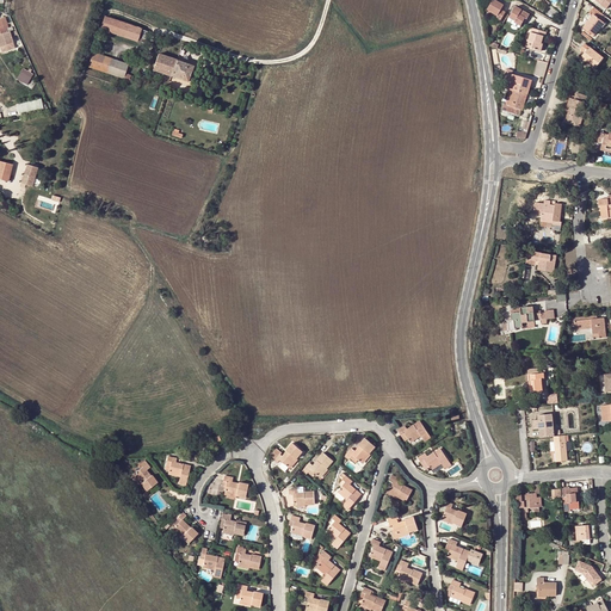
[(491,0),(487,8),(492,12),(497,16),(495,18),(499,20),(504,12),(500,10),(503,5),(495,0),(491,0)]
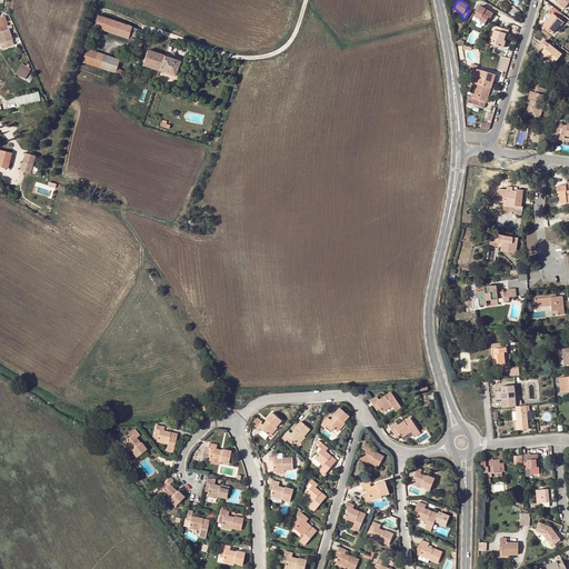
[(480,6),(475,16),(479,19),(478,20),(485,25),(487,20),(489,17),(491,18),(493,13),(480,6)]
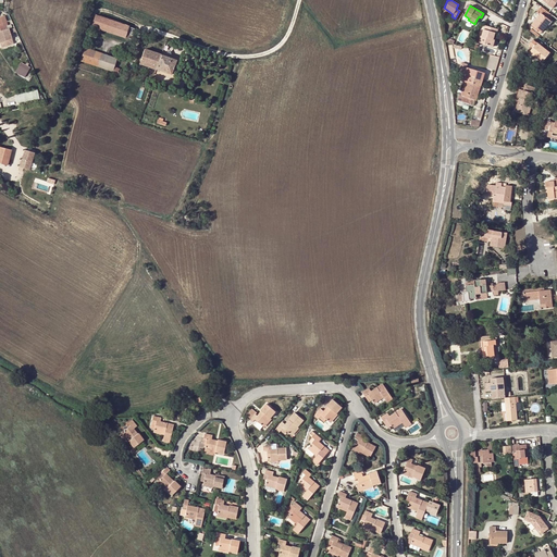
[(541,15),(531,26),(541,34),(551,21),(548,20),(552,16),(541,9),(537,12),(541,15)]
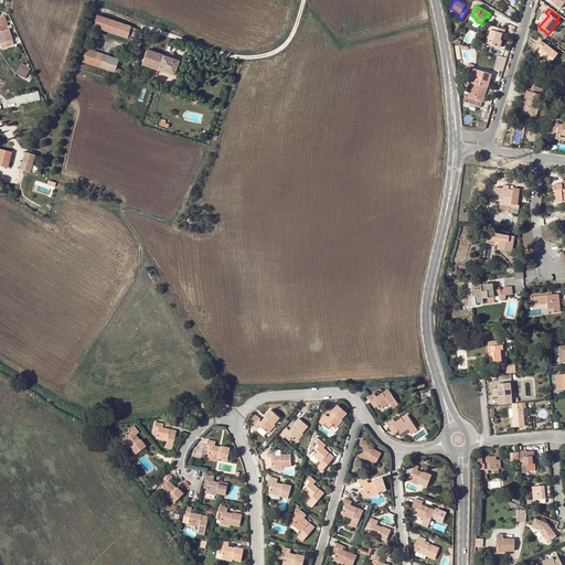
[(0,43),(12,40),(4,16),(0,17),(0,43)]
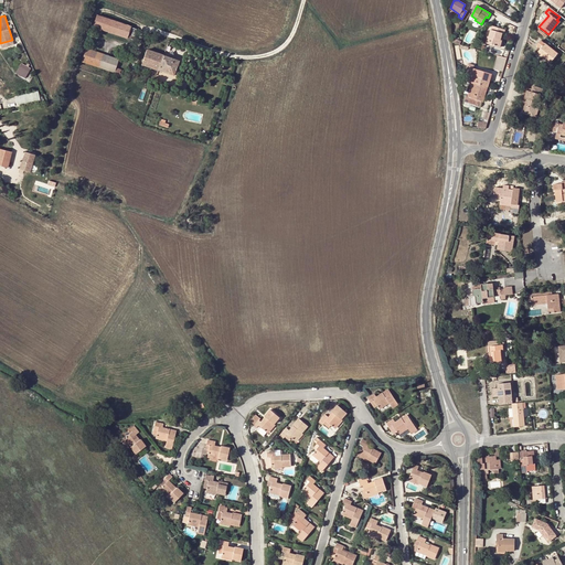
[(137,29),(97,16),(94,27),(134,40),(137,29)]
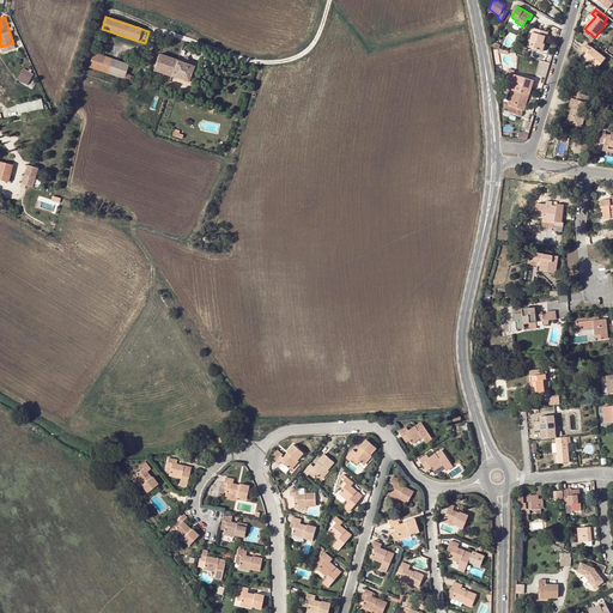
[(516,20),(511,17),(509,20),(521,28),(522,26),(515,22),(516,20)]
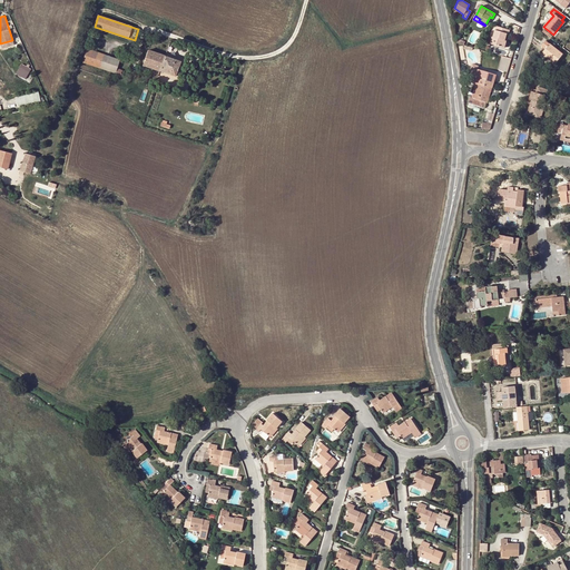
[(491,43),(503,47),(504,41),(508,35),(509,35),(509,30),(497,26),(493,37),(491,43)]
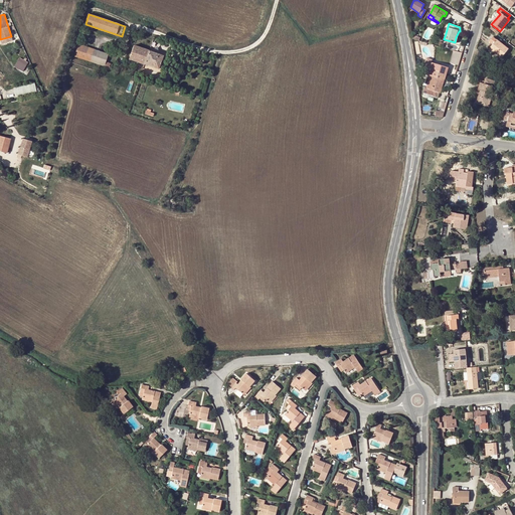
[(11,36),(0,39),(1,44),(13,40),(11,36)]
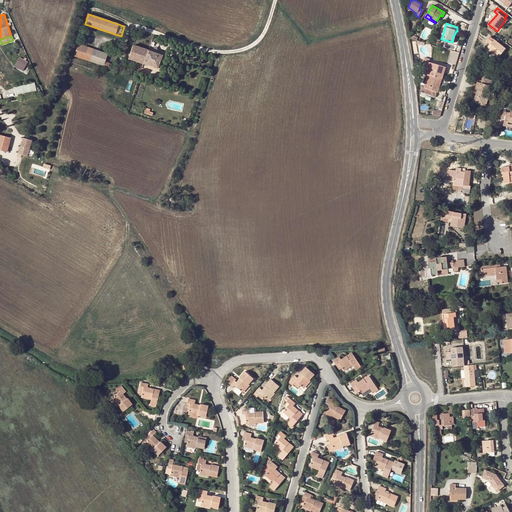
[(490,45),(487,48),(485,51),(489,54),(492,52),(499,57),(505,49),(494,40),(490,37),(486,42),(490,45)]
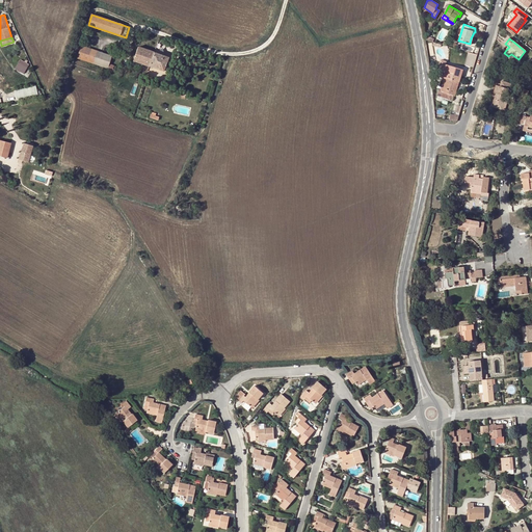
[(112,56),(81,46),(77,58),(107,69),(106,72),(109,72),(112,70),(114,65),(109,63),(112,56)]
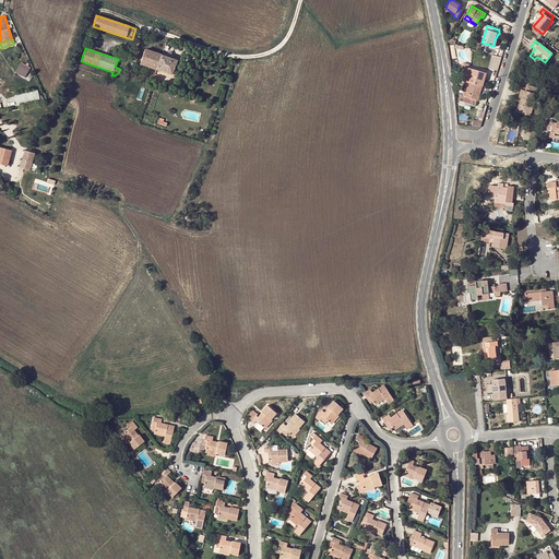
[(140,63),(150,67),(156,69),(162,55),(145,49),(140,63)]
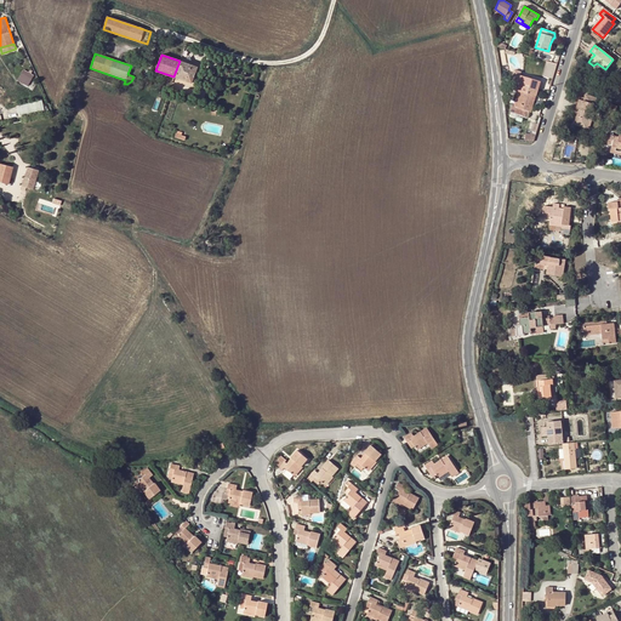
[(197,67),(183,62),(180,61),(174,77),(175,78),(191,83),(197,67)]
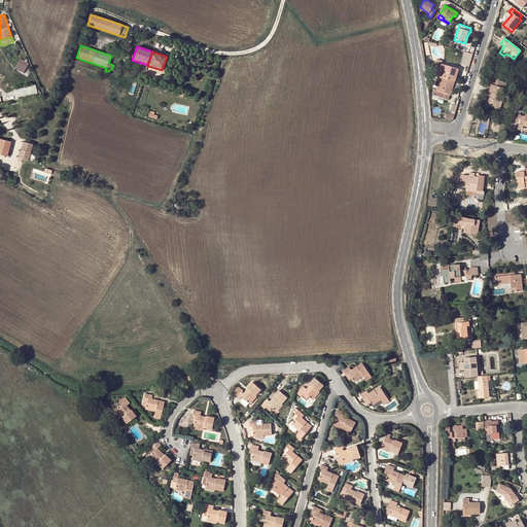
[(471,55),(463,53),(460,65),(468,67),(471,55)]
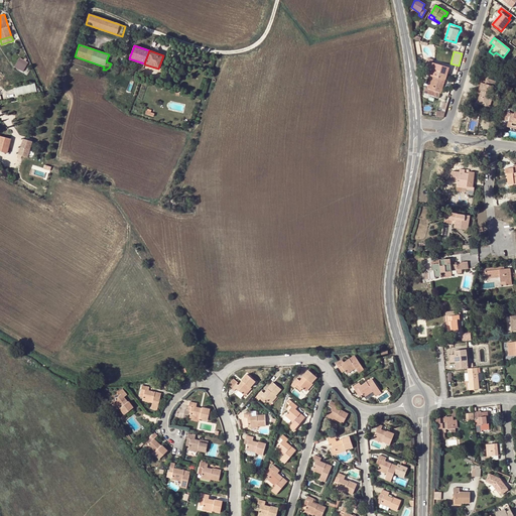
[(25,71),(29,61),(20,57),(16,67),(25,71)]
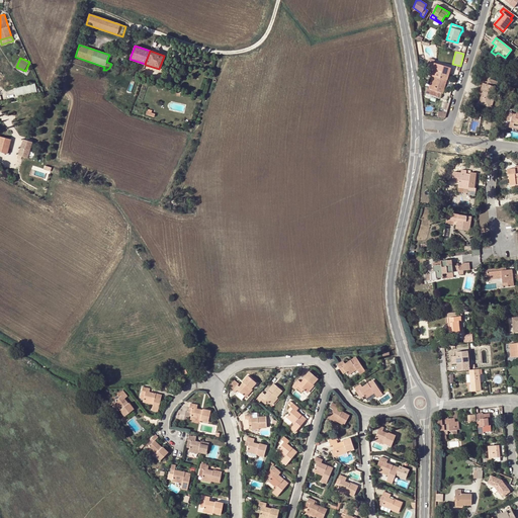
[(435,60),(429,59),(427,68),(432,70),(434,63),(435,60)]
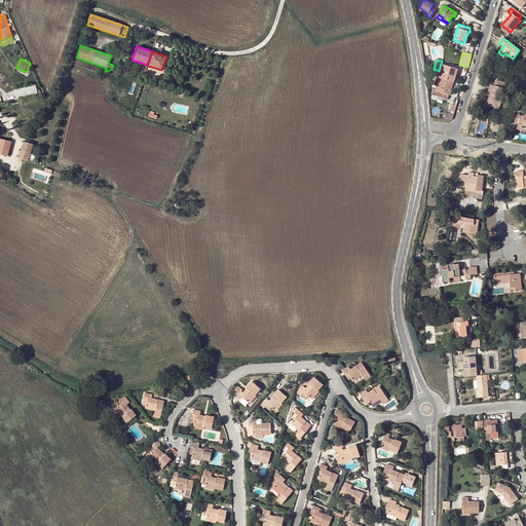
[(434,89),(431,95),(443,98),(447,100),(448,95),(449,95),(453,83),(451,82),(452,80),(454,75),(456,76),(458,69),(441,64),(439,71),(438,76),(440,76),(435,90),(434,89)]
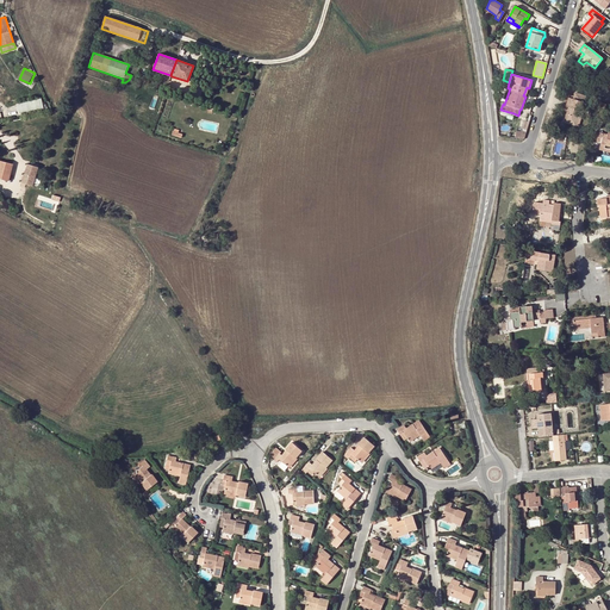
[(567,98),(564,107),(566,107),(568,109),(567,111),(565,122),(574,124),(578,111),(580,111),(583,101),(585,103),(586,97),(576,93),(573,99),(567,98)]
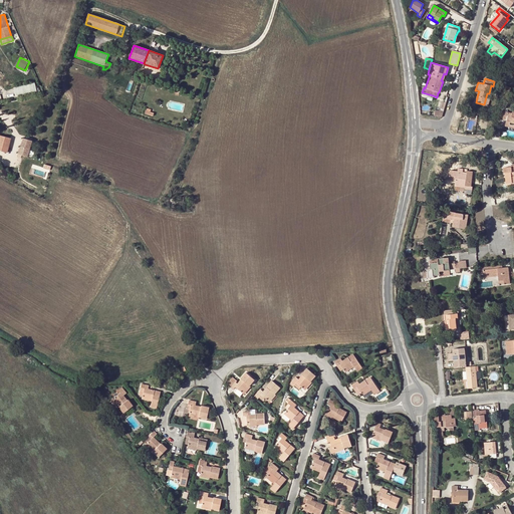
[(16,92),(17,95),(36,90),(34,83),(13,87),(14,92),(16,92)]
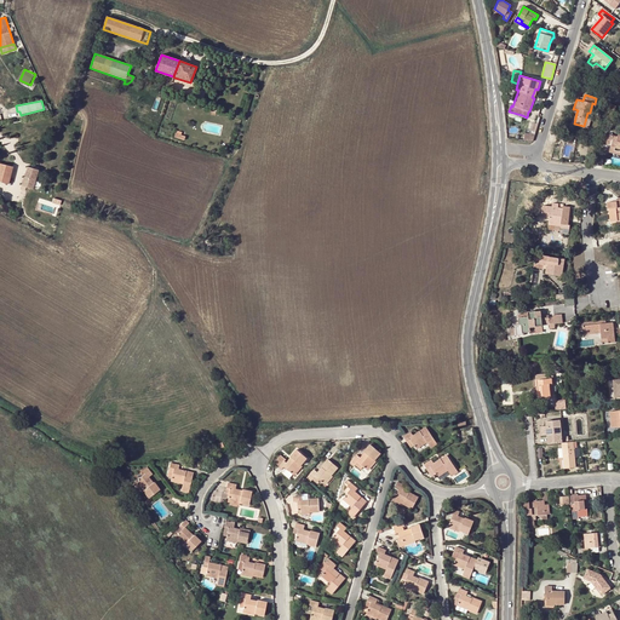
[(585,128),(590,113),(587,113),(584,126),(574,124),(573,125),(585,128)]
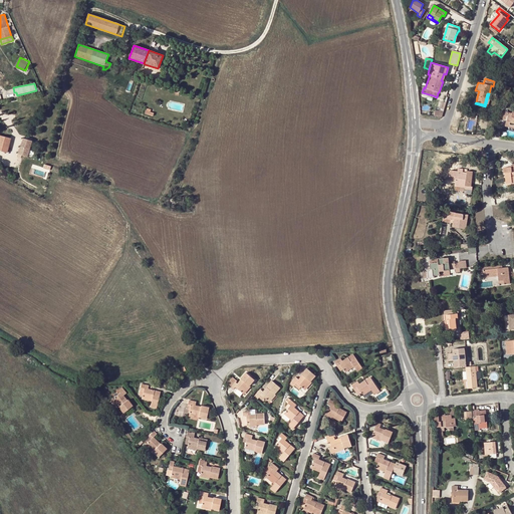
[(505,126),(513,127),(513,112),(512,113),(504,111),(502,119),(506,120),(505,126)]
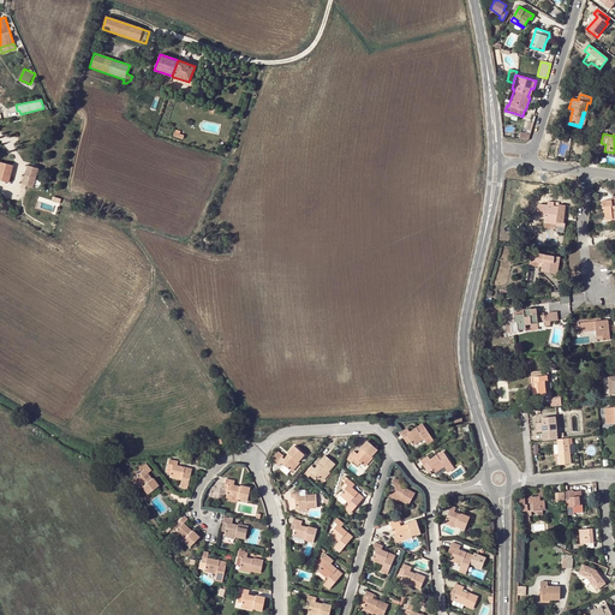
[(13,166),(0,161),(0,185),(6,187),(13,166)]
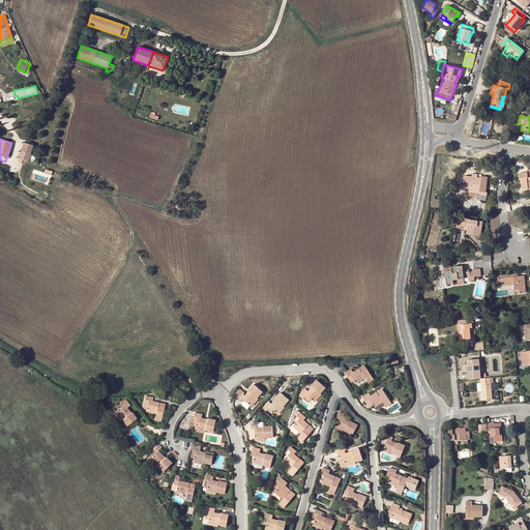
[(28,162),(33,145),(24,142),(18,158),(28,162)]
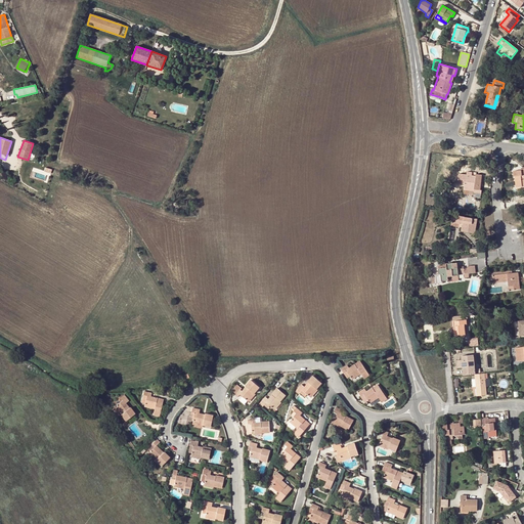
[(521,179),(523,178),(523,168),(521,169),(521,170),(513,171),(513,176),(515,177),(516,187),(522,186),(521,179)]
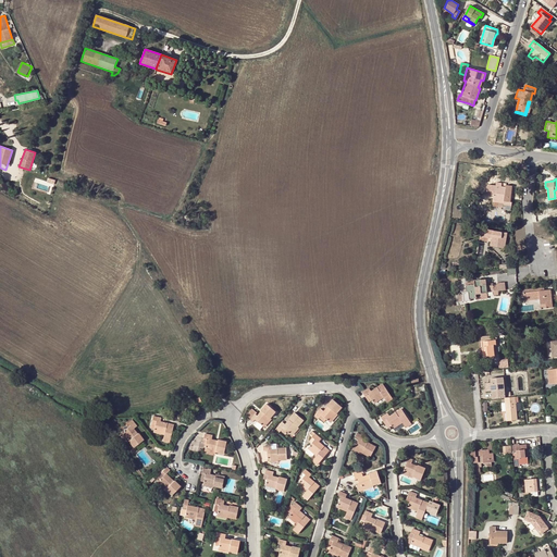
[(494,190),(493,199),(505,200),(504,201),(511,201),(512,186),(506,185),(506,187),(502,187),(502,183),(496,182),(495,190),(494,190)]
